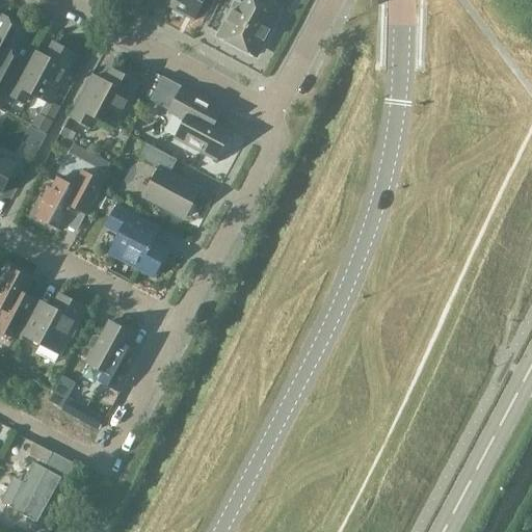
[(153,0),(171,9),(176,0),(153,0)]
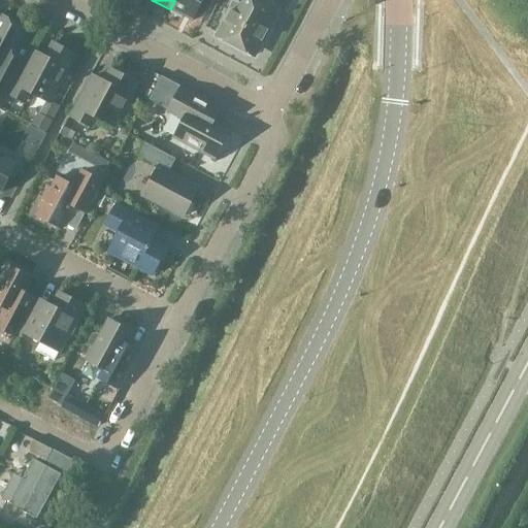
[(174,0),(170,9),(193,22),(197,13),(204,0),(174,0)]
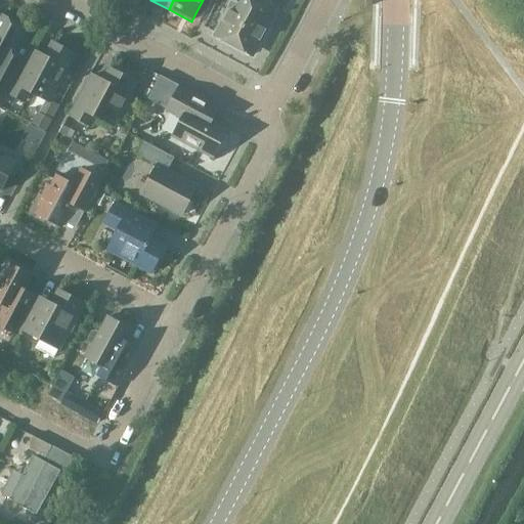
[(203,0),(195,13),(202,16),(210,0),(203,0)]
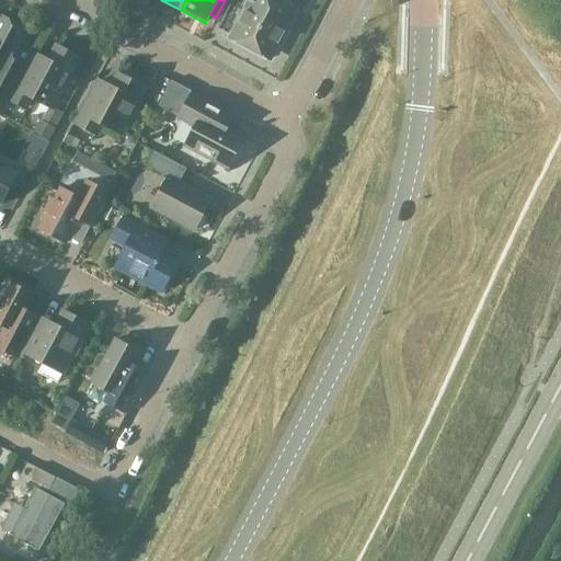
[(289,32),(284,30),(295,11),(274,0),(251,0),(253,1),(233,37),(270,57),(276,46),(281,48),(289,32)]
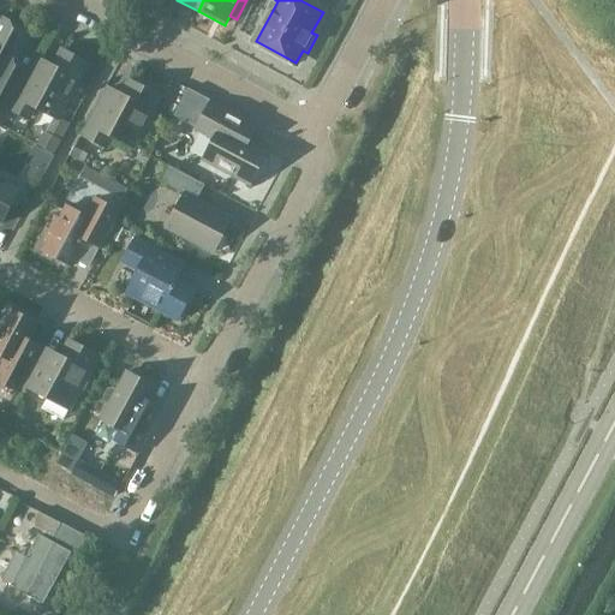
[(0,126),(1,127),(24,84),(31,69),(18,61),(33,35),(0,18),(0,126)]
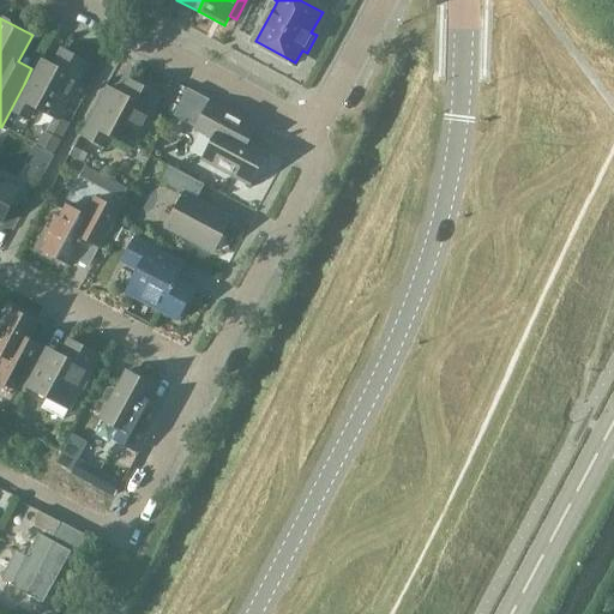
[(52,66),(38,59),(11,112),(29,120),(37,103),(60,115),(88,65),(61,50),(52,66)]
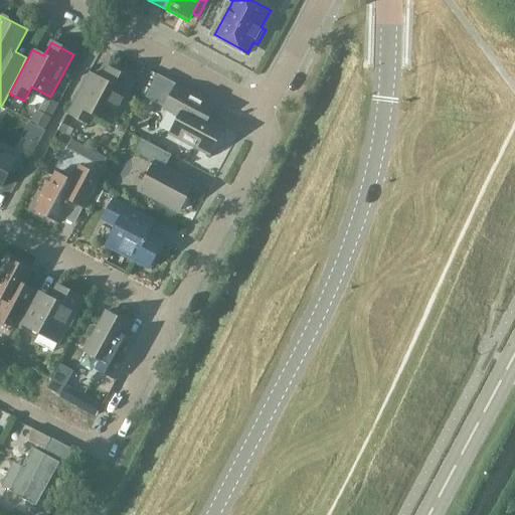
[(101,81),(90,75),(69,114),(90,125),(94,116),(112,126),(134,82),(107,68),(101,81)]
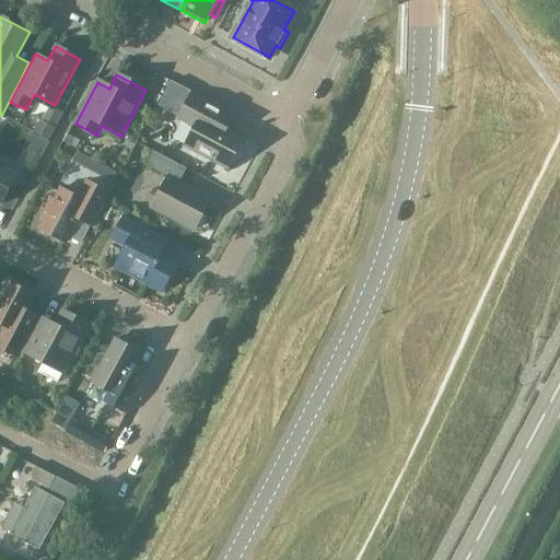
[(168,83),(161,97),(184,109),(178,119),(195,128),(185,147),(228,168),(243,140),(212,124),(220,111),(168,83)]
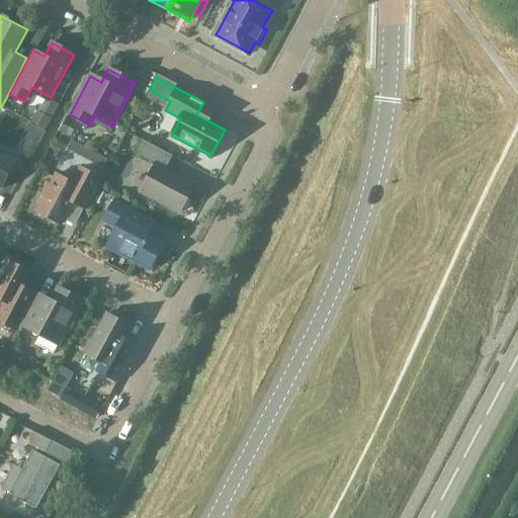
[(37,109),(31,121),(45,128),(58,103),(49,99),(42,112),(37,109)]
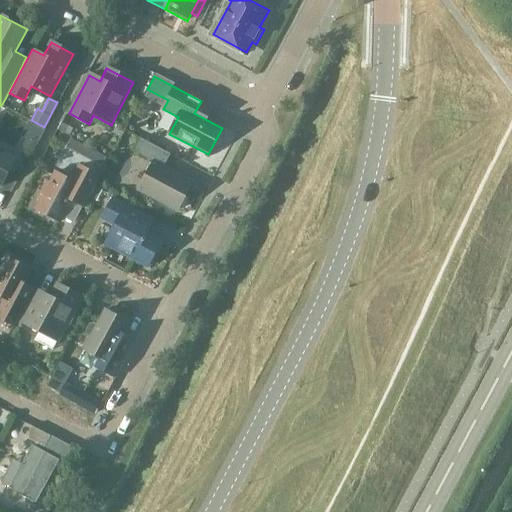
[(61,123),(58,130),(68,135),(72,128),(61,123)]
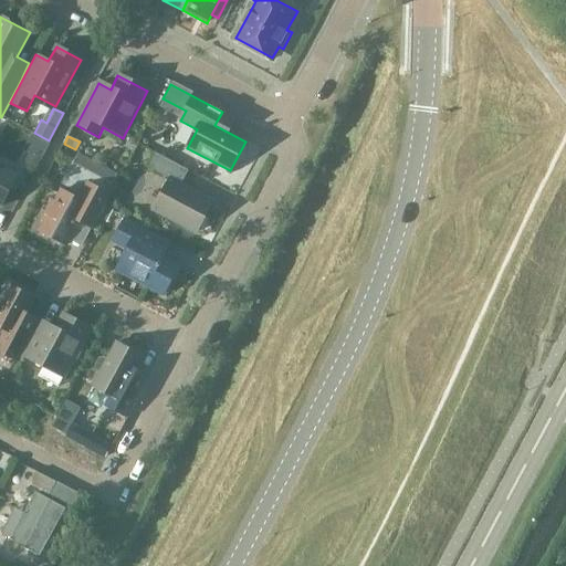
[(29,153),(24,160),(35,166),(40,159),(29,153)]
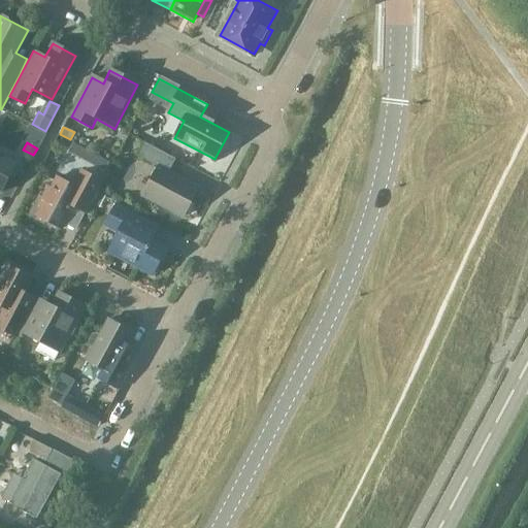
[(158,168),(143,196),(184,218),(198,189),(168,173),(175,160),(144,143),(137,157),(158,168)]
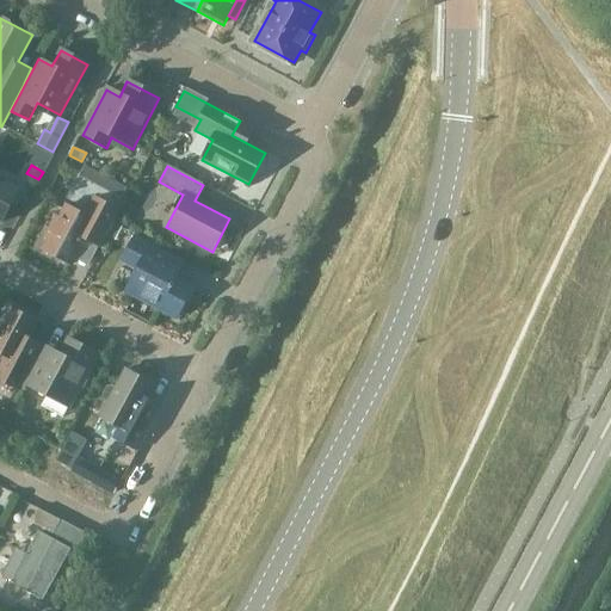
[(0,222),(0,223),(18,190),(4,181),(0,178),(0,222)]
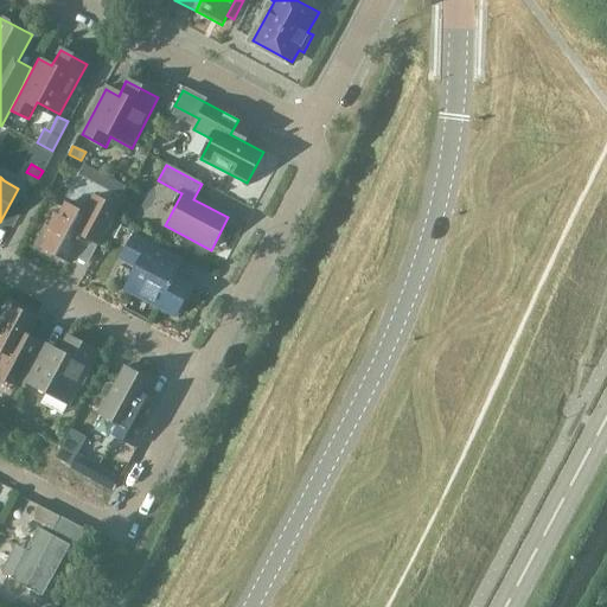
[(107,179),(101,190),(117,199),(123,187),(107,179)]
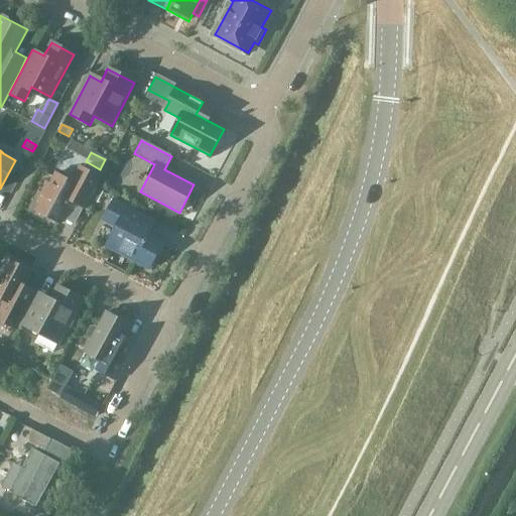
[(39,195),(43,197),(35,212),(59,224),(72,202),(84,208),(99,178),(80,167),(72,182),(55,174),(50,184),(45,181),(39,195)]
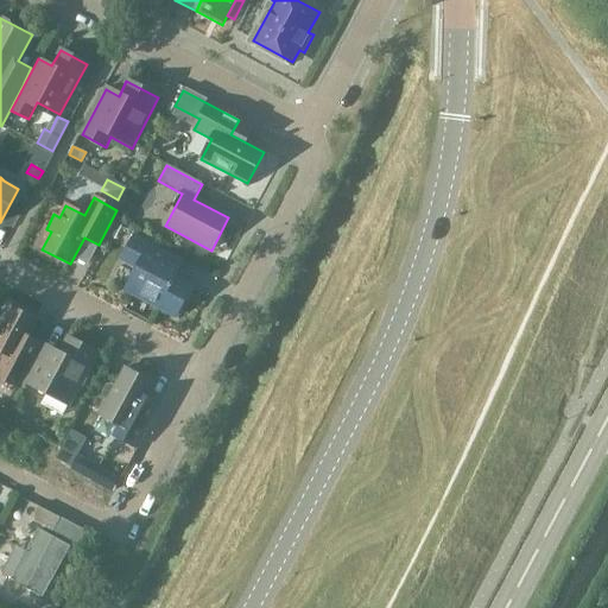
[(121,209),(115,220),(126,226),(130,220),(127,213),(121,209)]
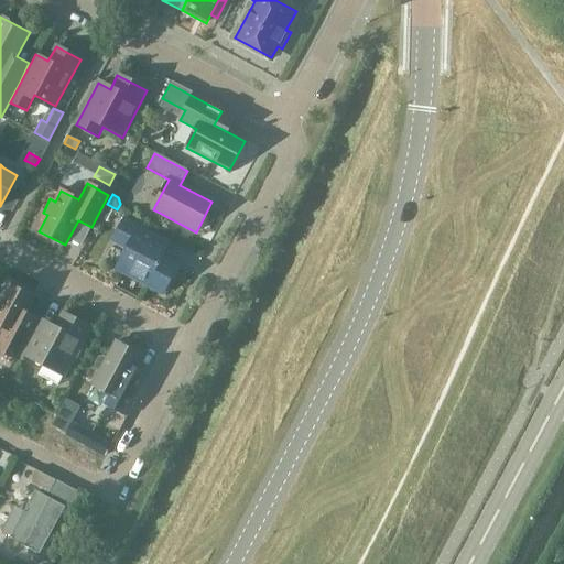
[(105,205),(98,217),(105,220),(111,209),(105,205)]
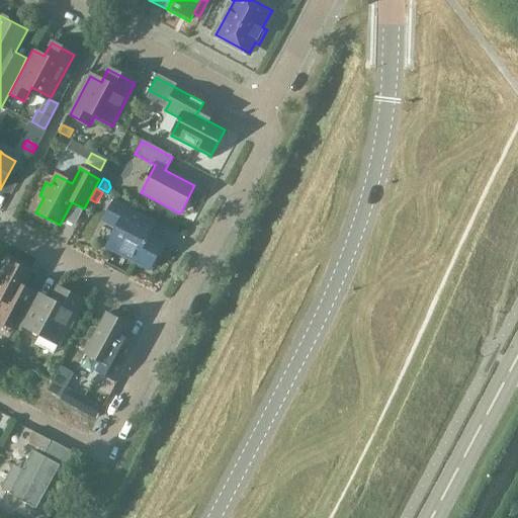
[(149,236),(156,225),(114,201),(103,222),(116,229),(107,245),(135,259),(133,262),(149,270),(164,244),(149,236)]
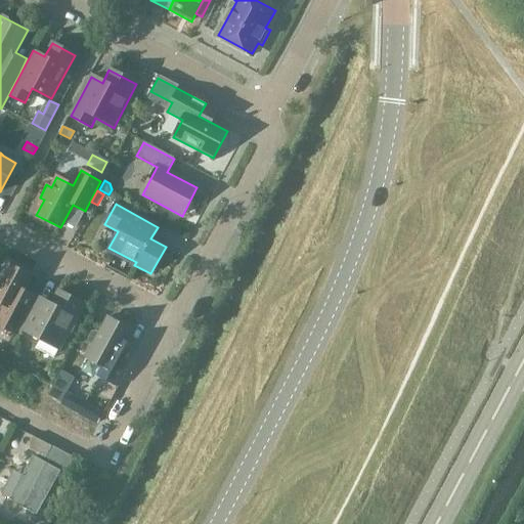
[(35,295),(25,290),(31,276),(8,264),(0,279),(0,303),(5,306),(0,316),(0,325),(15,334),(35,295)]
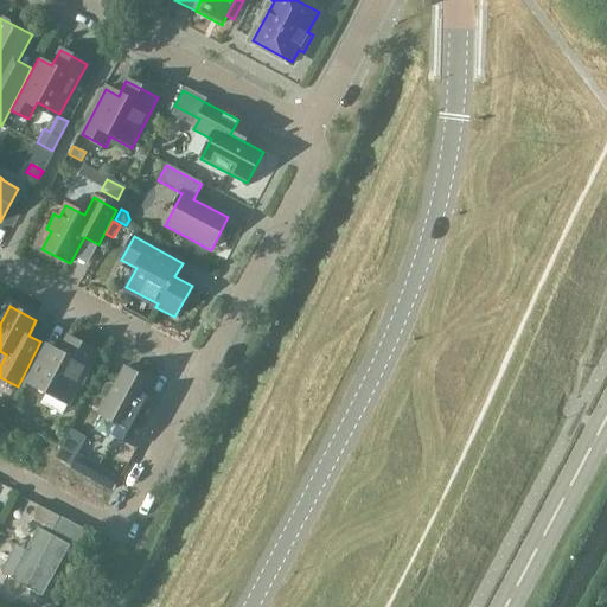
[(39,355),(27,378),(49,389),(40,403),(61,415),(69,401),(70,401),(96,352),(68,337),(61,351),(45,343),(39,355)]
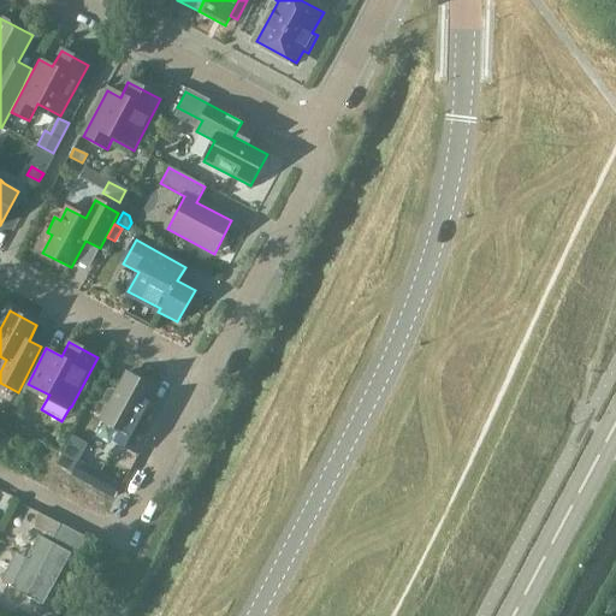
[(120,431),(114,442),(138,455),(157,421),(142,413),(154,389),(126,373),(117,391),(112,389),(107,391),(102,398),(104,403),(108,406),(101,421),(120,431)]
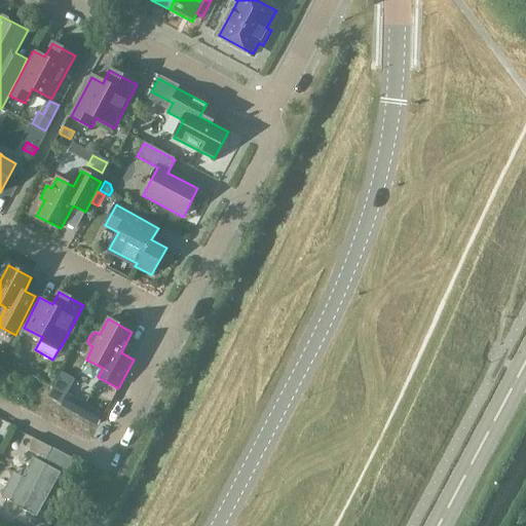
[(12,341),(6,354),(14,360),(22,345),(12,341)]
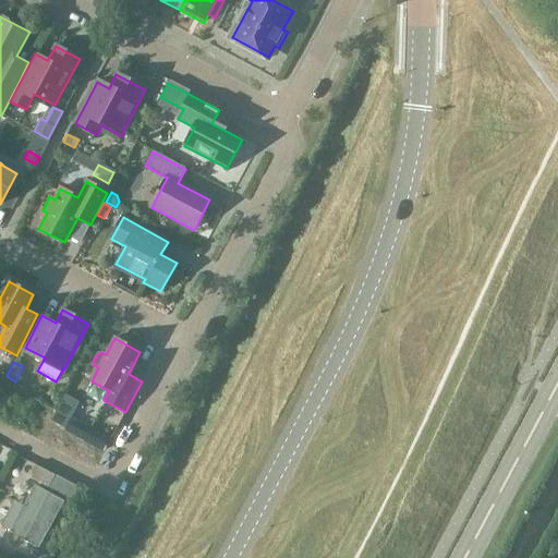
[(64,396),(51,421),(64,427),(77,402),(64,396)]
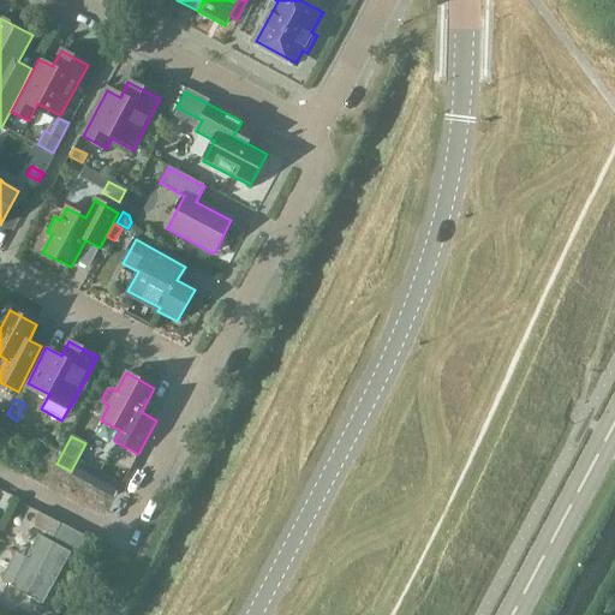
[(106,458),(99,472),(121,484),(130,470),(106,458)]
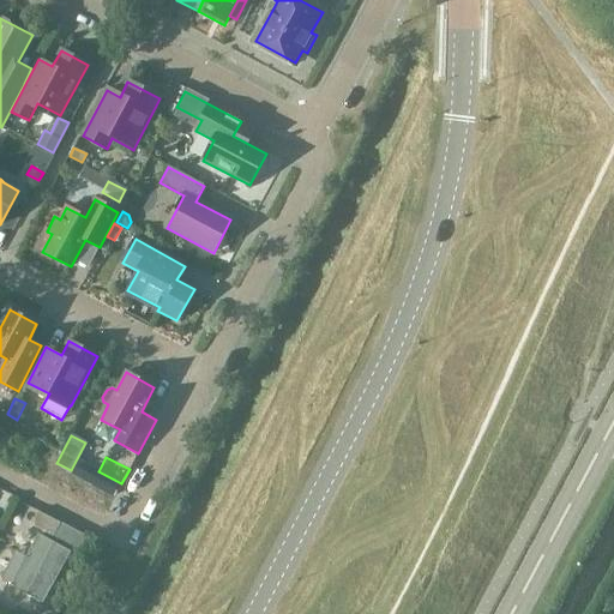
[(77,461),(71,473),(113,497),(120,483),(77,461)]
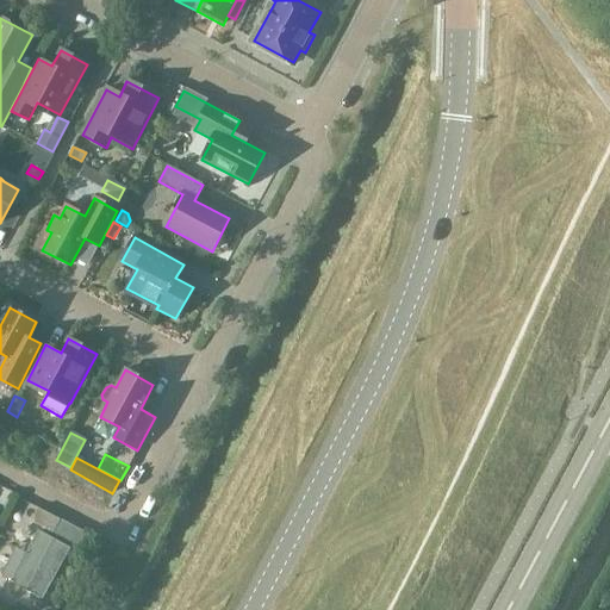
[(38,508),(31,522),(78,547),(85,534),(61,521),(38,508)]
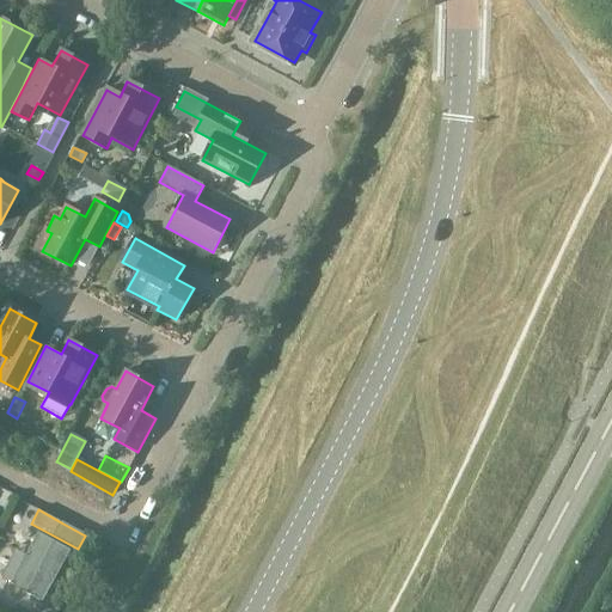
[(0,576),(11,582),(10,583),(42,601),(69,550),(37,532),(25,555),(14,549),(0,575),(0,576)]
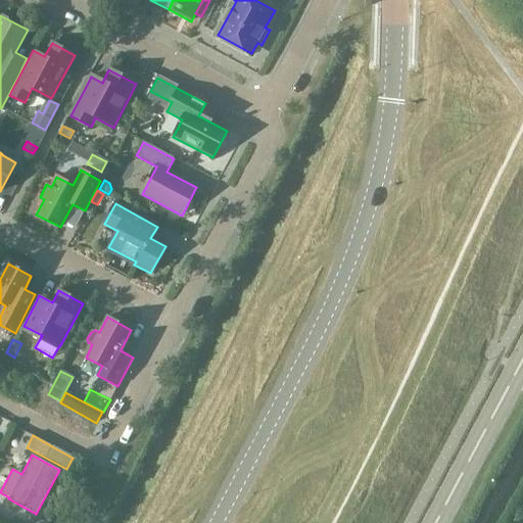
[(43,513),(38,522),(16,511),(11,520),(17,522),(47,522),(50,517),(43,513)]
